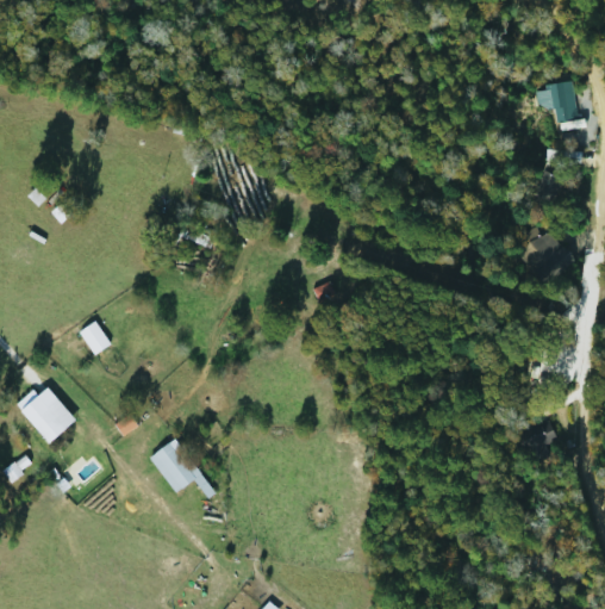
[(556,119),(573,118),(571,82),(541,85),(542,110),(556,109),(556,119)]
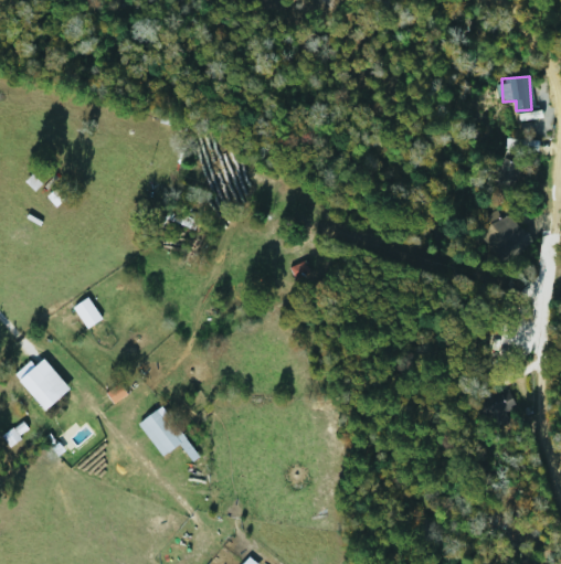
[(539,140),(510,139),(510,149),(539,149),(539,140)]
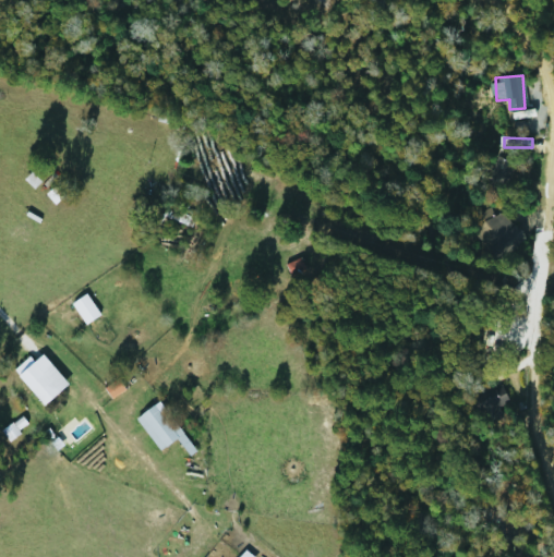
[(505,191),(517,164),(498,156),(488,182),(505,191)]
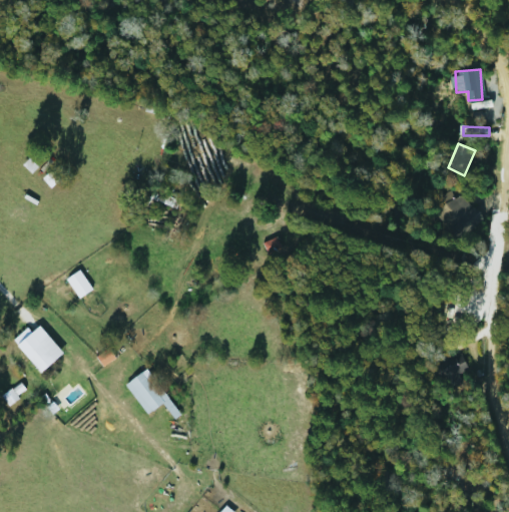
[(146,203),(155,209),(162,200),(172,207),(177,200),(159,186),(146,203)]
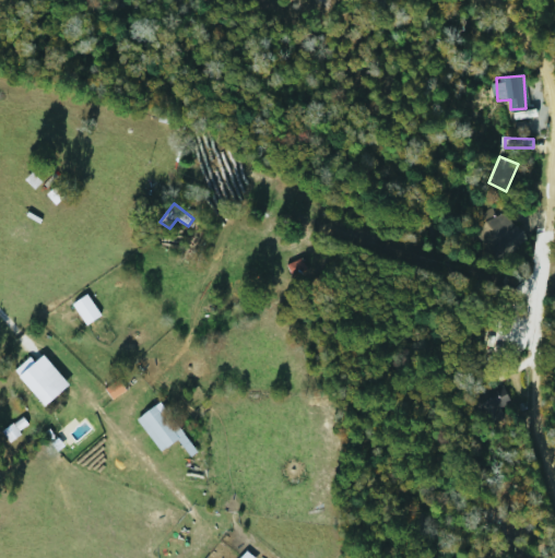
[(496,215),(493,209),(481,213),(493,245),(518,235),(508,211),(496,215)]
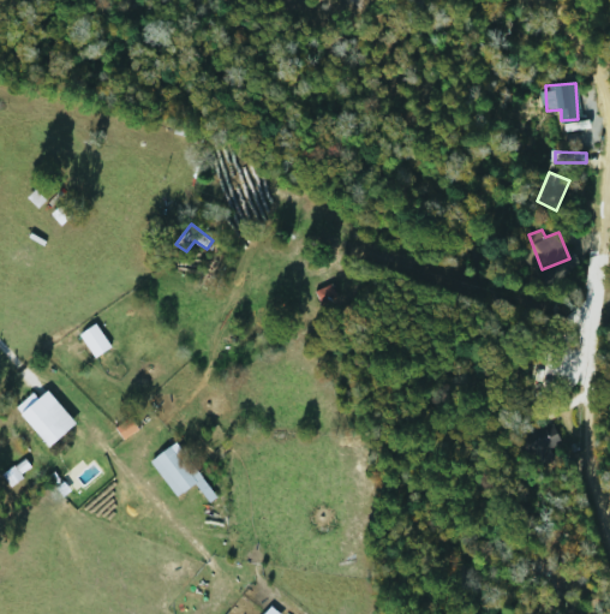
[(323,303),(338,296),(332,284),(317,291),(323,303)]
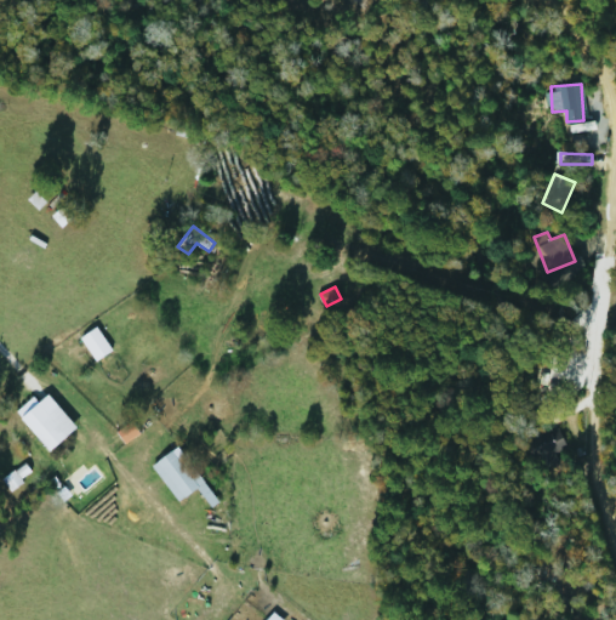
[(97,360),(113,350),(97,326),(81,336),(97,360)]
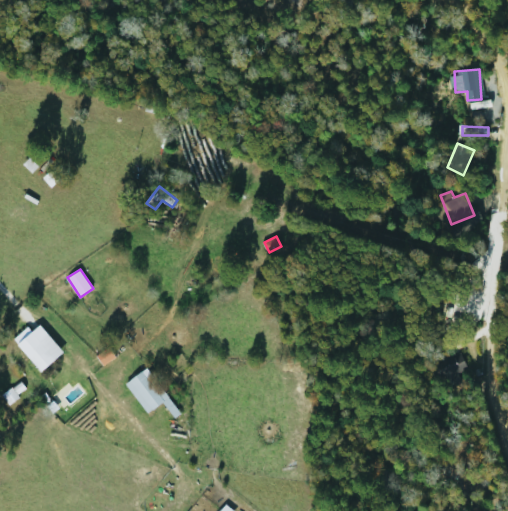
[(41,371),(64,352),(40,324),(32,331),(29,327),(14,339),(41,371)]
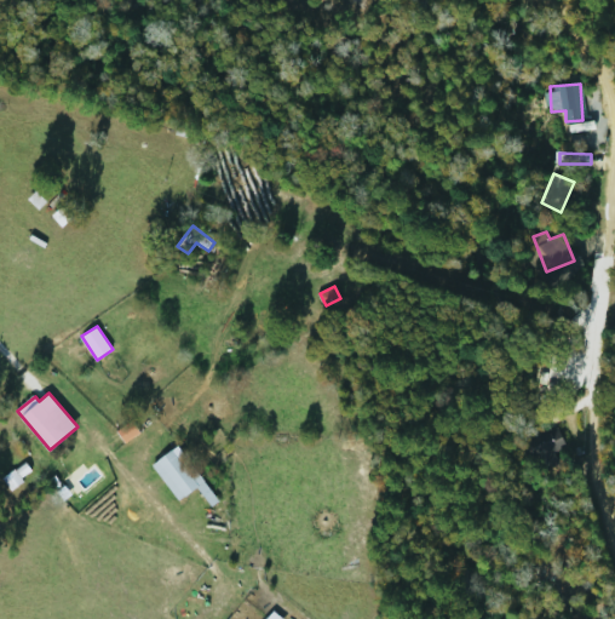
[(565,448),(559,427),(535,434),(541,456),(565,448)]
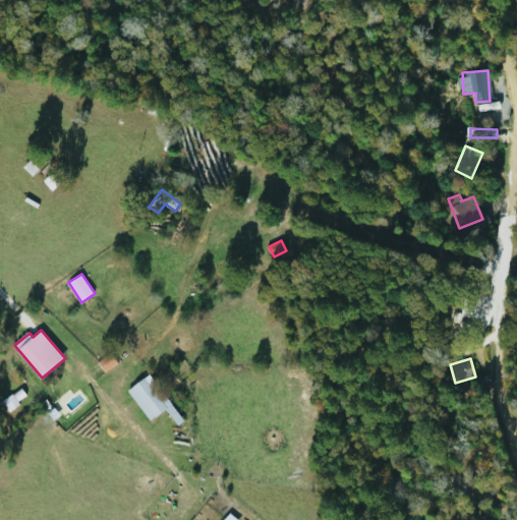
[(128,391),(152,420),(166,409),(178,424),(184,420),(150,374),(128,391)]
